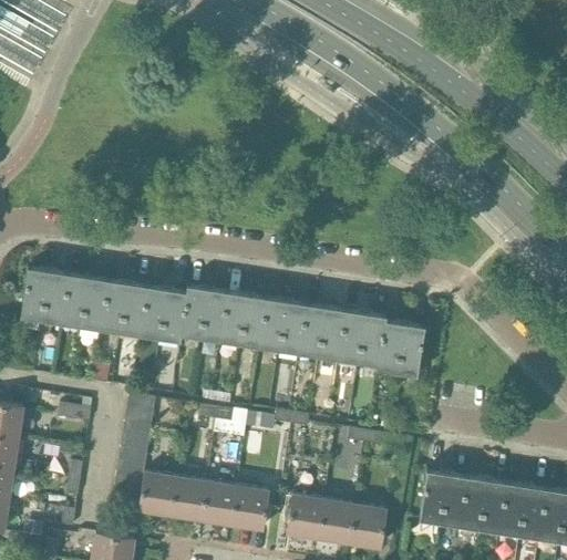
[(40,323),(48,273),(27,270),(19,320),(40,323)]
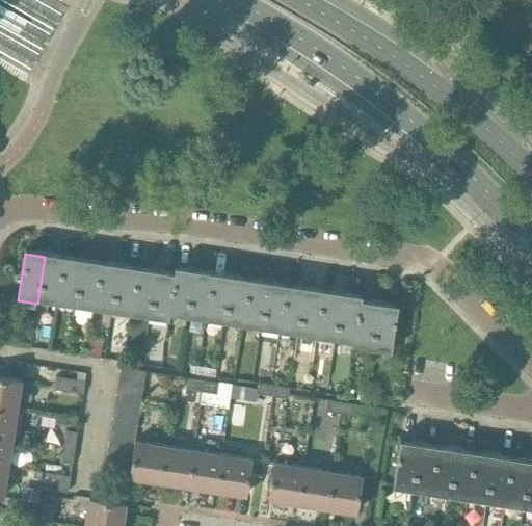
[(63,259),(45,257),(37,304),(56,306),(63,259)]
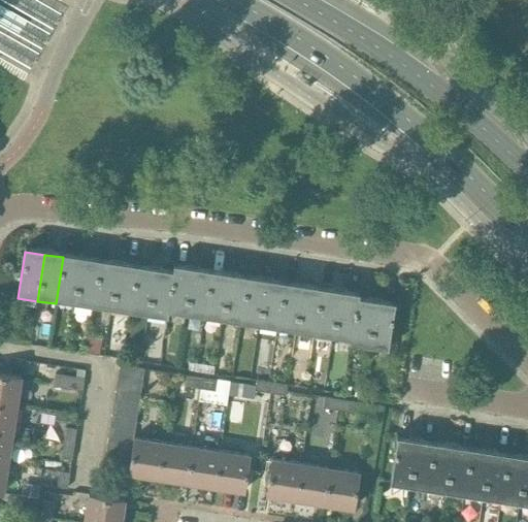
[(56,303),(74,306),(80,260),(63,257),(56,303)]
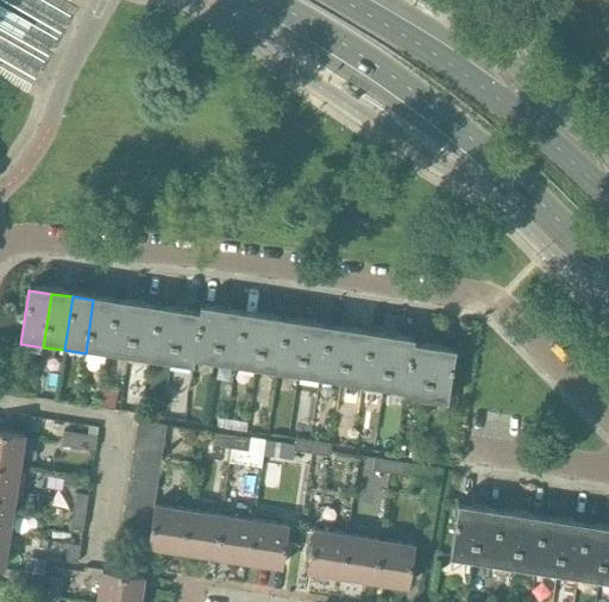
[(86,353),(106,357),(114,303),(93,300),(86,353)]
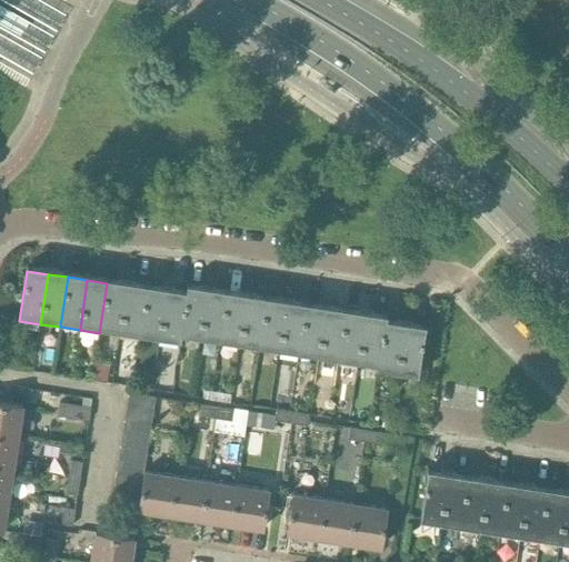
[(99,333),(120,335),(127,287),(107,283),(99,333)]
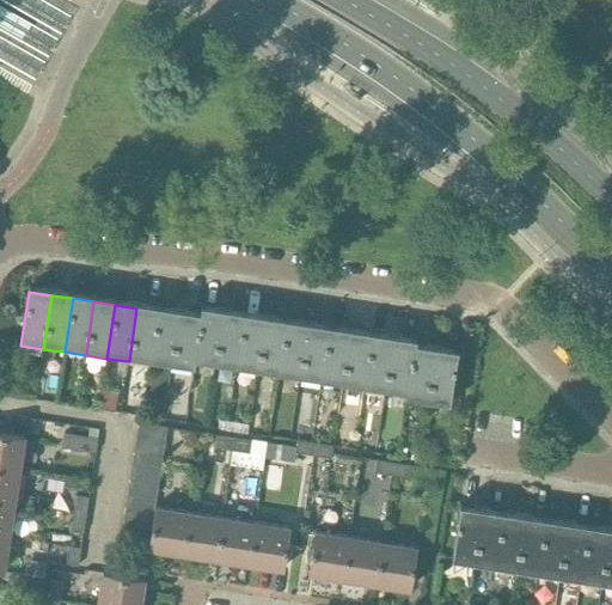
[(129,361),(150,365),(158,312),(136,309),(129,361)]
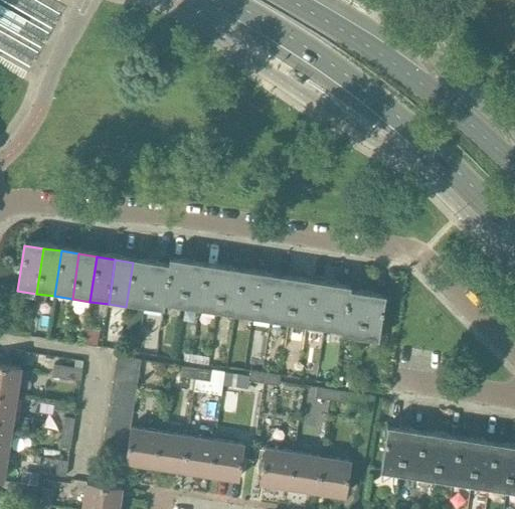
[(144,310),(162,312),(170,262),(169,262),(167,268),(151,265),(144,310)]
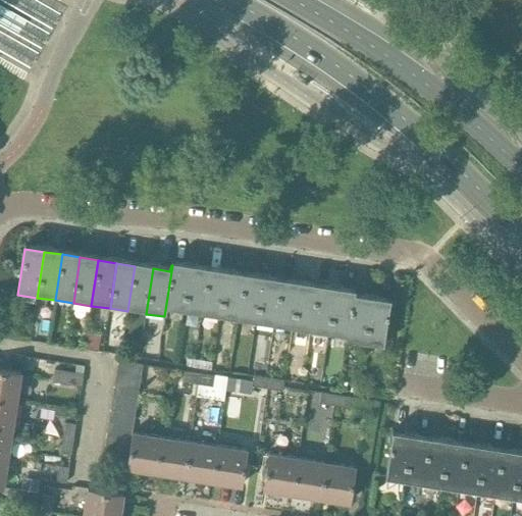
[(190,268),(172,265),(164,316),(165,317),(166,311),(183,313),(190,268)]
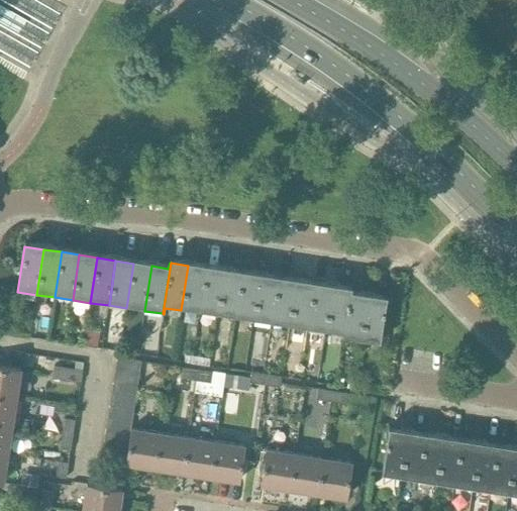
[(126,308),(144,311),(151,266),(133,264),(126,308)]
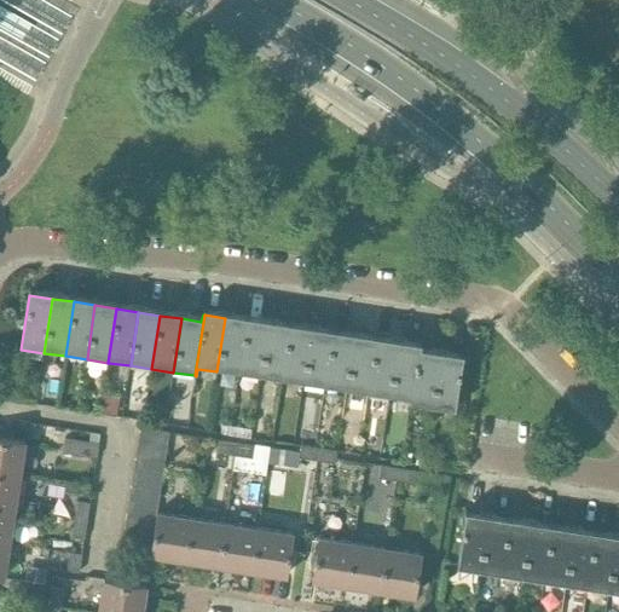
[(217,371),(238,375),(247,321),(225,318),(217,371)]
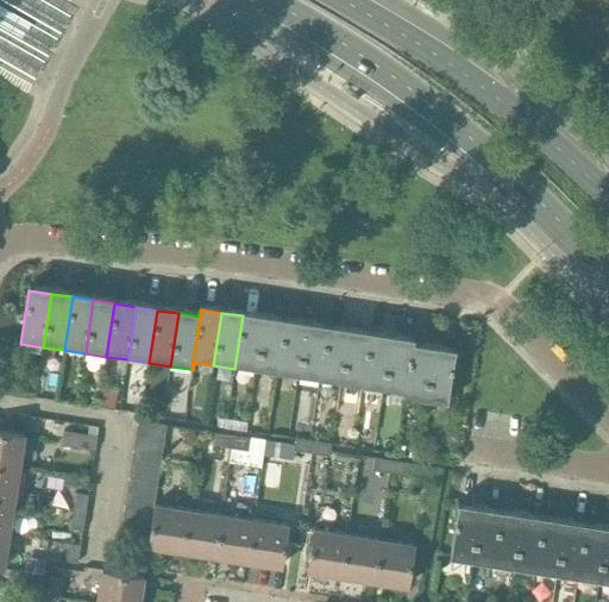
[(234,369),(256,372),(264,319),(243,315),(234,369)]
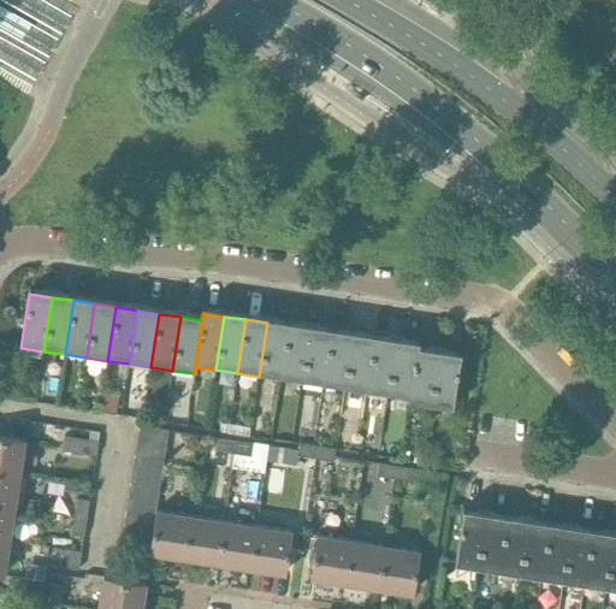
[(259,377),(280,380),(289,326),(267,323),(259,377)]
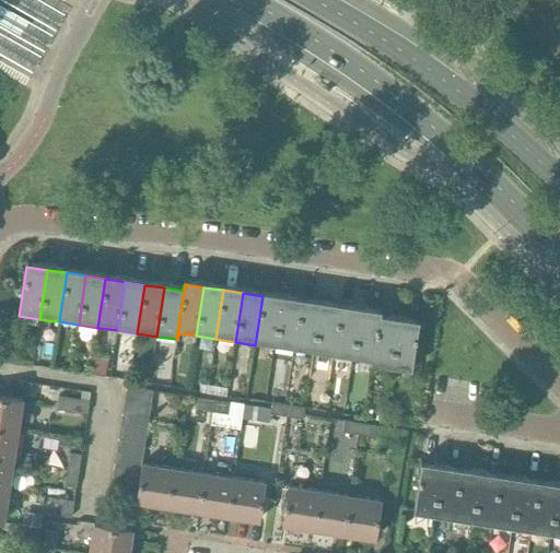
[(255,345),(273,349),(281,299),(263,296),(255,345)]
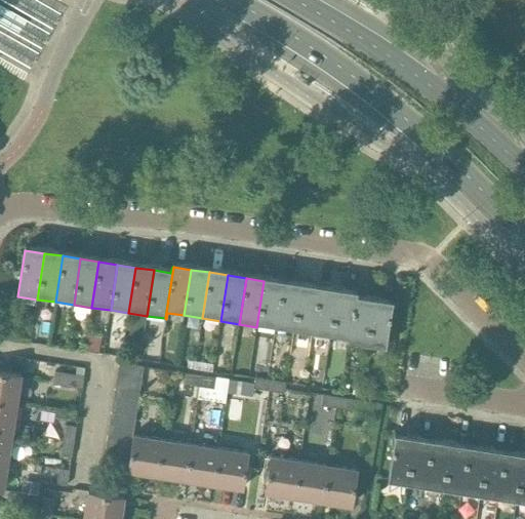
[(256,327),(275,330),(283,284),(264,281),(256,327)]
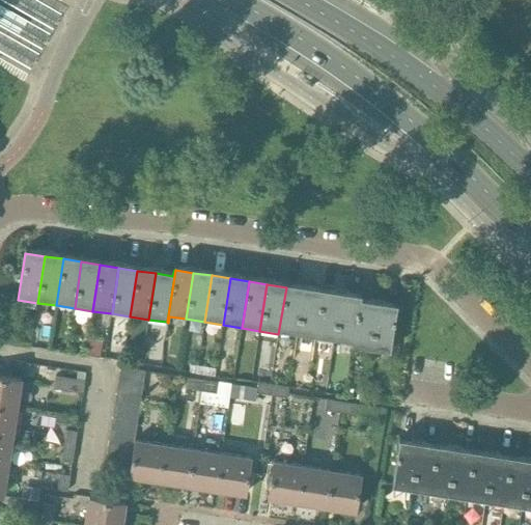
[(278,334),(297,336),(304,289),(286,287),(278,334)]
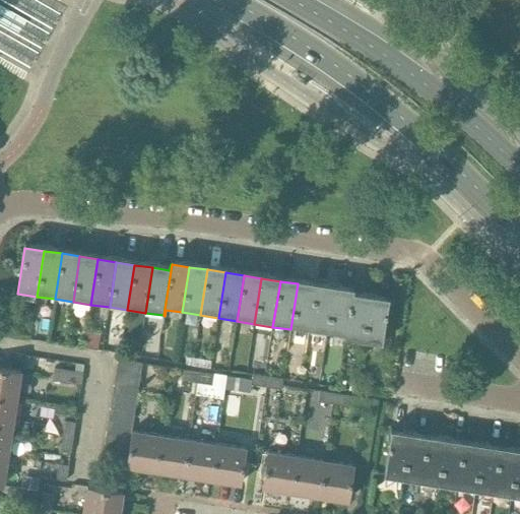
[(290,329),(309,332),(316,286),(298,283),(290,329)]
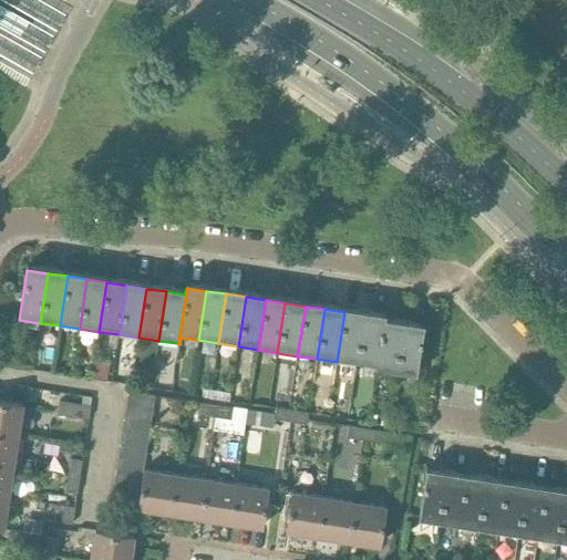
[(337,362),(356,365),(364,315),(344,312),(337,362)]
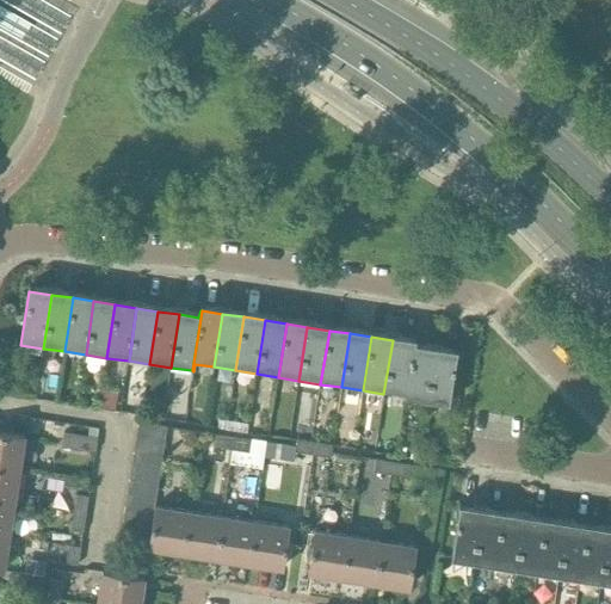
[(413,344),(393,340),(383,394),(403,398),(403,402),(405,402),(413,344)]
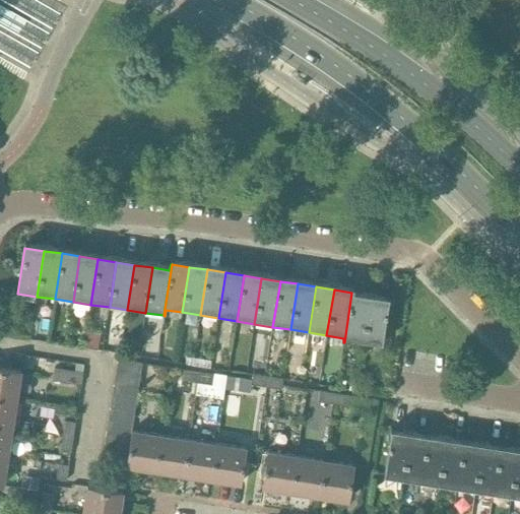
[(344,342),(363,344),(370,299),(352,297),(353,293),(351,293),(344,342)]
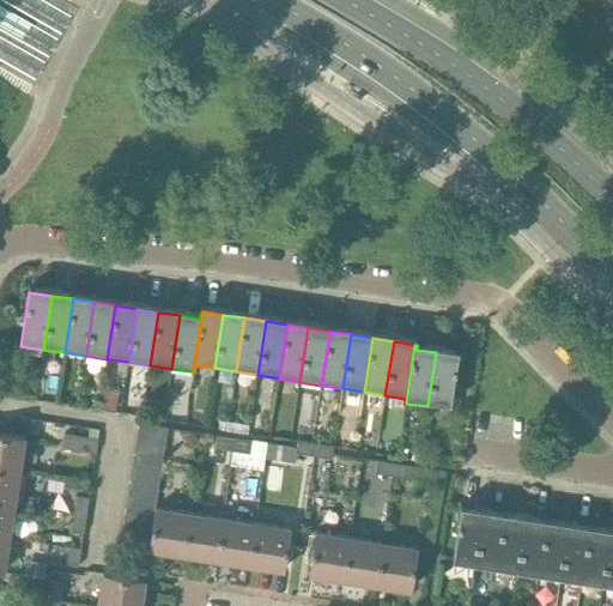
[(436,352),(428,406),(450,410),(459,356),(436,352)]
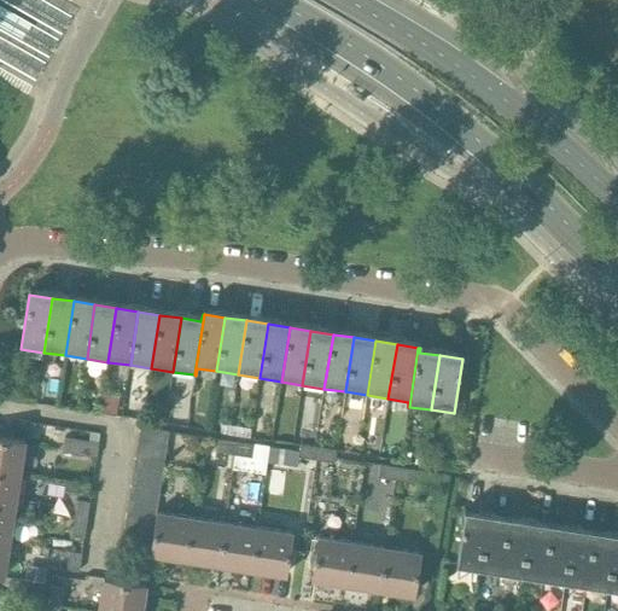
[(140,434),(138,451),(167,455),(169,438),(140,434)]
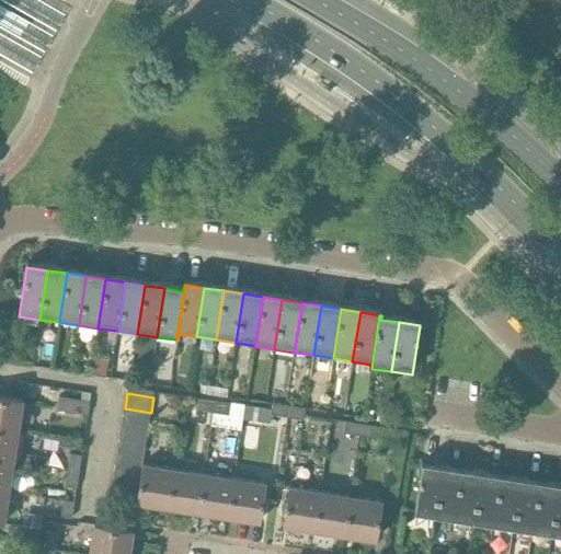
[(0,434),(16,437),(22,405),(0,402),(0,434)]
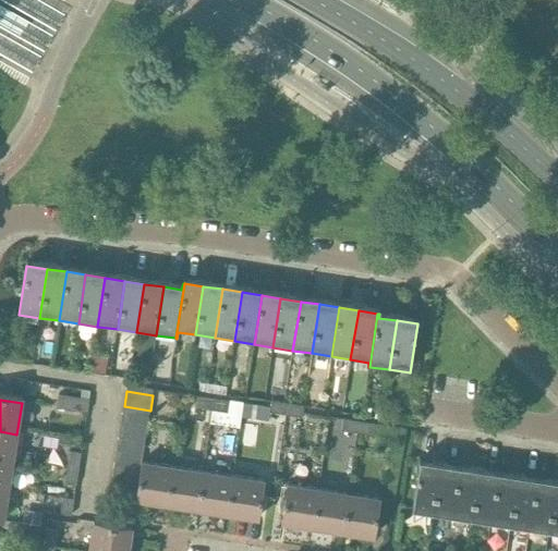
[(88,405),(58,401),(57,414),(86,419),(88,405)]
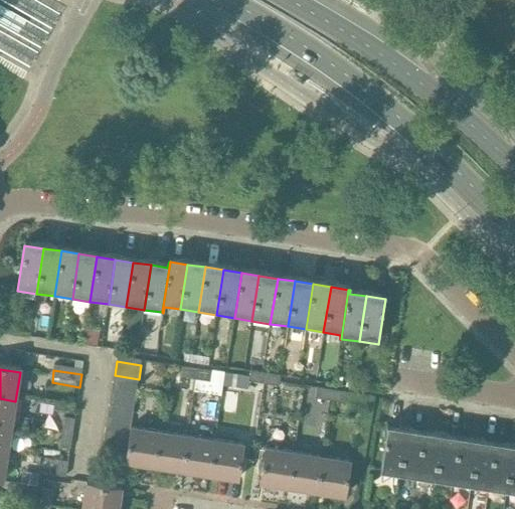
[(181,371),(180,382),(196,384),(198,374),(181,371)]
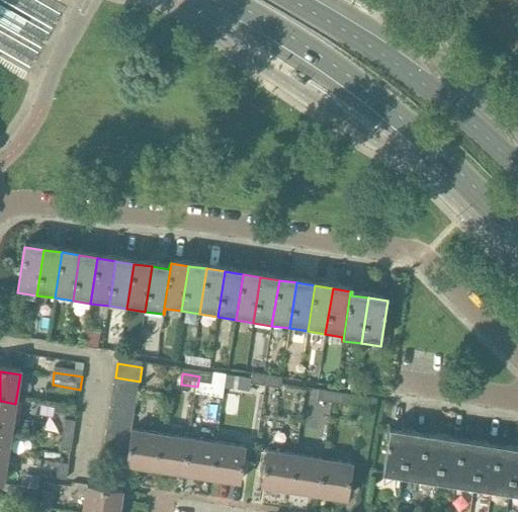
[(210,389),(212,378),(199,376),(197,387),(210,389)]
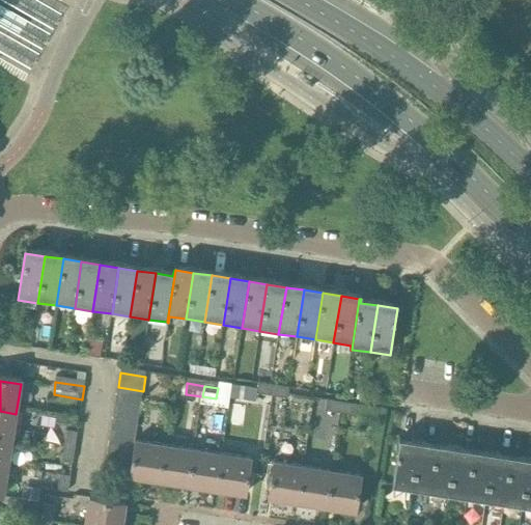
[(118,387),(116,398),(141,403),(143,391),(118,387)]
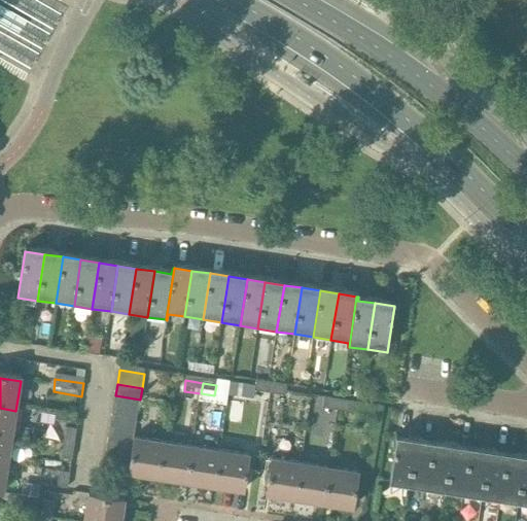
[(256,384),(254,395),(269,398),(272,386),(256,384)]
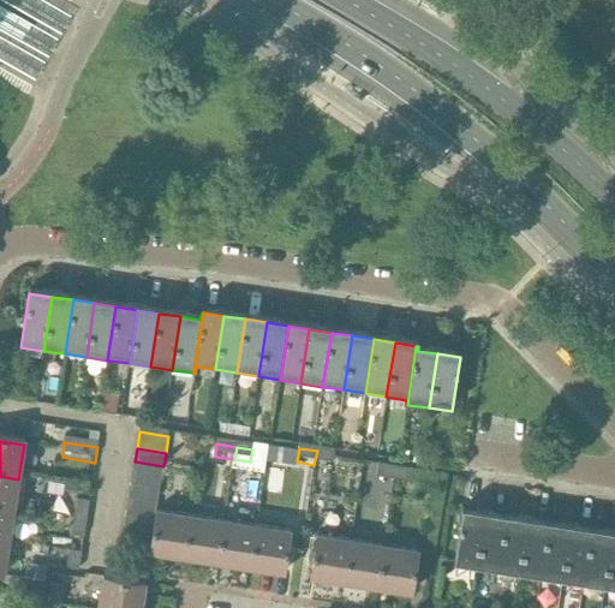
[(332,469),(334,454),(317,451),(314,465),(332,469)]
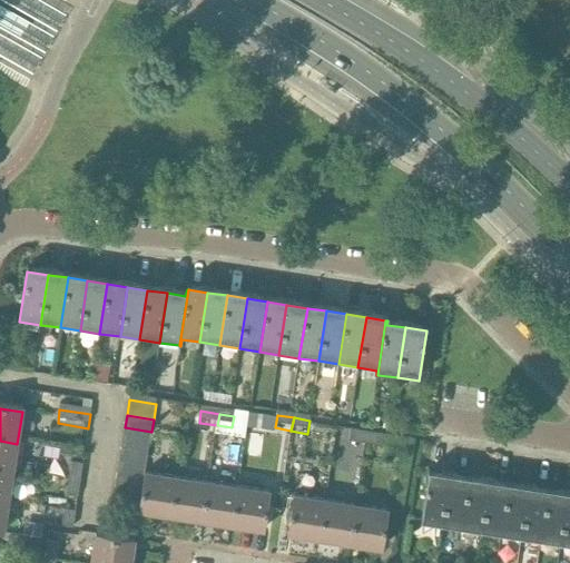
[(125,427),(123,441),(149,444),(151,432),(125,427)]
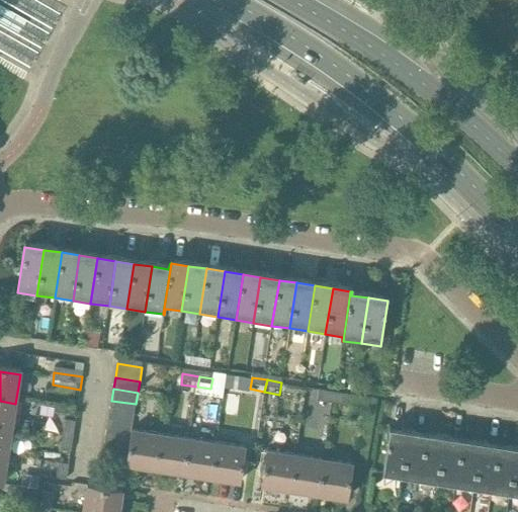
[(318,395),(316,405),(331,408),(333,397),(318,395)]
